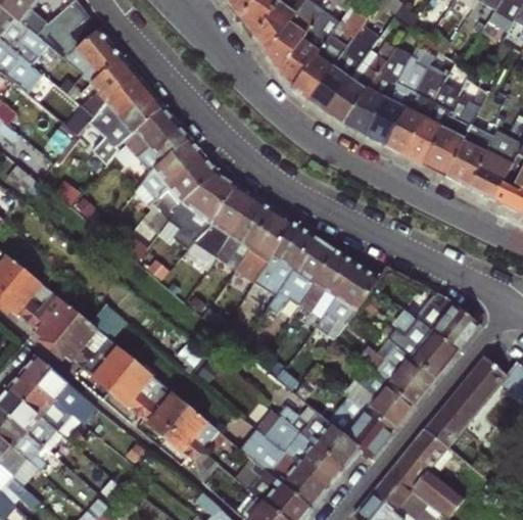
[(0,0),(0,2),(40,36),(64,55),(76,47),(81,43),(69,31),(90,14),(83,0),(70,0),(49,18),(31,3),(33,0),(0,0)]
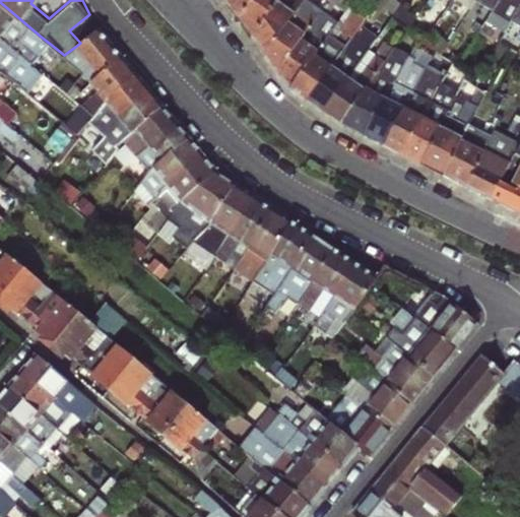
[(224,0),(239,17),(251,0),(224,0)]
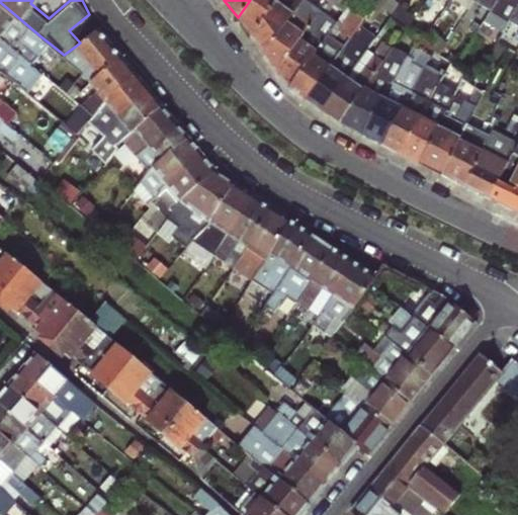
[(251,35),(276,1),(277,0),(250,0),(238,17),(251,35)]
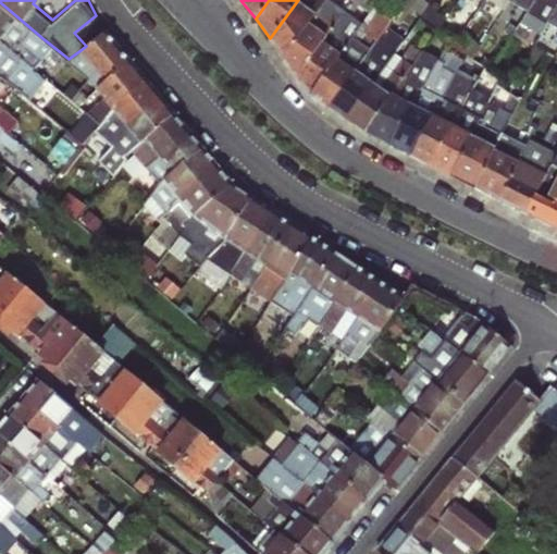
[(316,14),(325,0),(298,0),(297,1),(316,14)]
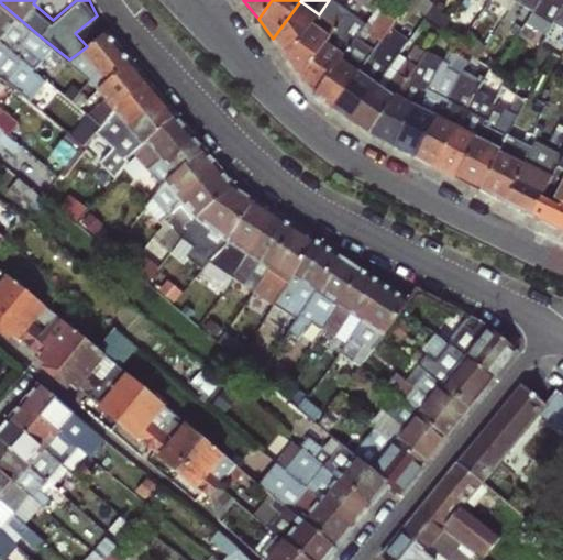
[(329,0),(319,14),(312,23),(330,36),(344,14),(342,12),(349,0),(329,0)]
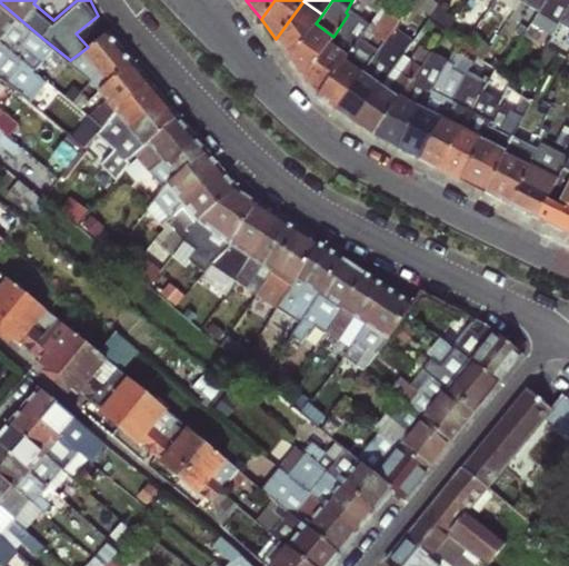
[(333,37),(330,41),(347,55),(370,22),(386,1),(387,0),(359,0),(348,15),(333,37)]
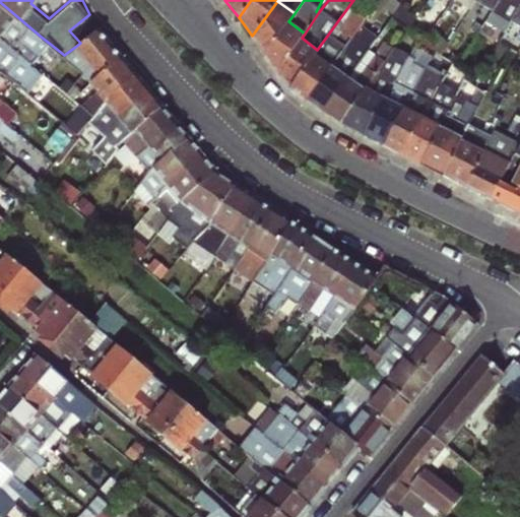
[(401,2),(398,0),(378,0),(378,1),(394,13),(401,2)]
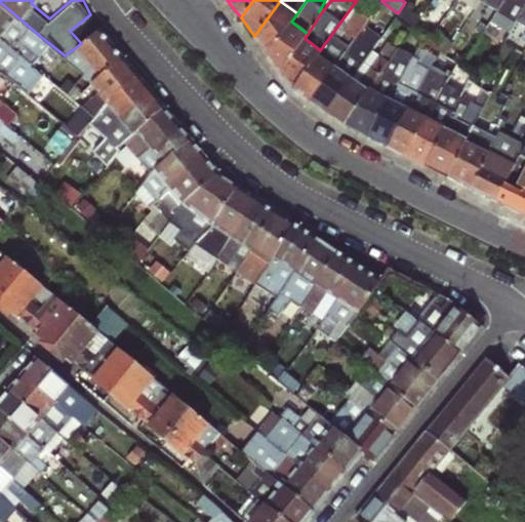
[(481,0),(497,10),(502,0),(481,0)]
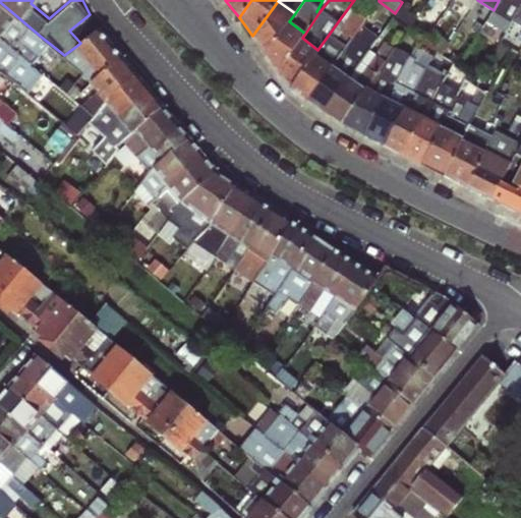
[(499,0),(494,10),(511,21),(513,19),(520,4),(520,0),(499,0)]
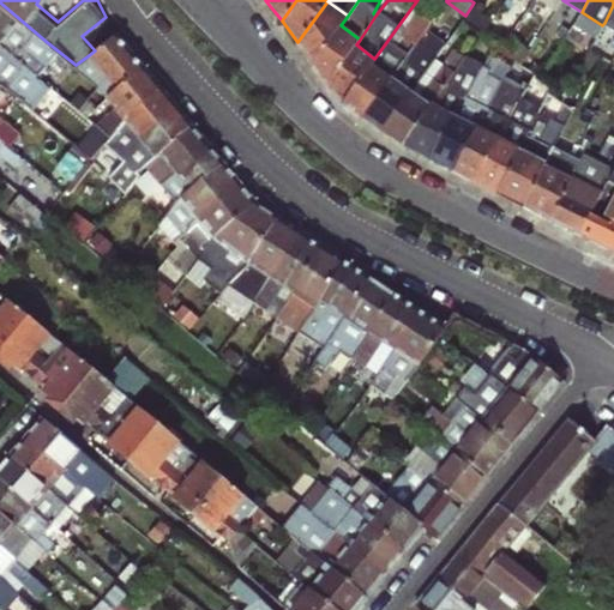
[(313,62),(341,25),(348,16),(327,1),(298,42),(313,62)]
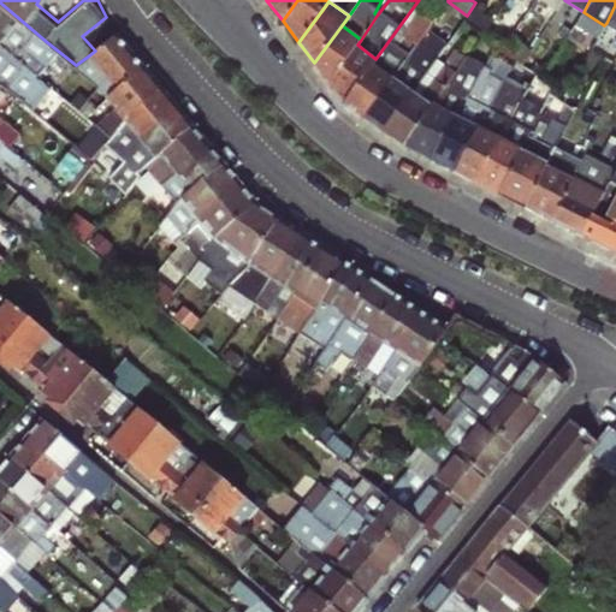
[(419,12),(432,22),(439,11),(428,3),(425,7),(418,1),(401,24),(407,28),(419,12)]
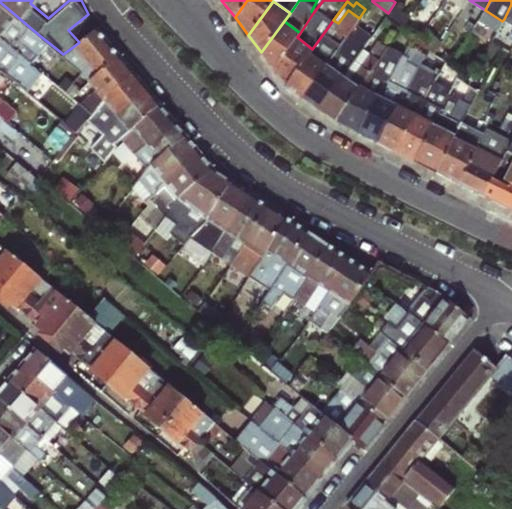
[(0,36),(34,64),(42,70),(45,66),(32,55),(36,51),(30,46),(39,35),(0,2),(0,36)]
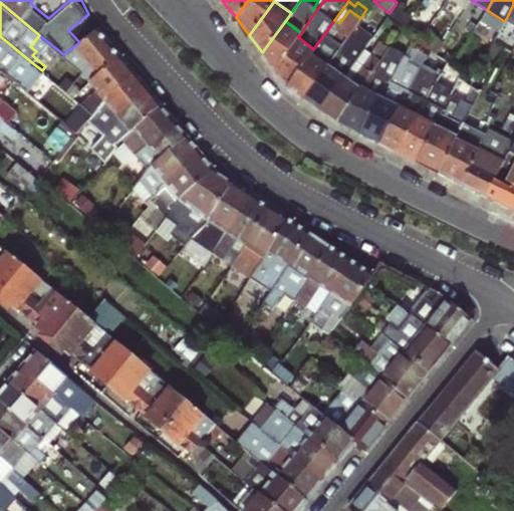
[(416,15),(397,2),(390,13),(409,27),(416,15)]
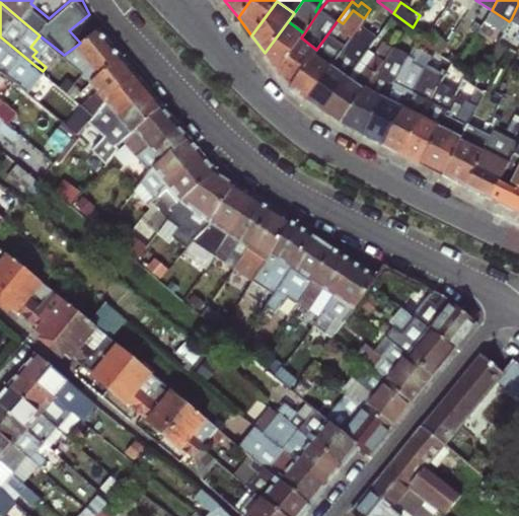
[(343,23),(338,20),(316,50),(314,53),(332,66),(353,34),(364,18),(353,10),(343,23)]
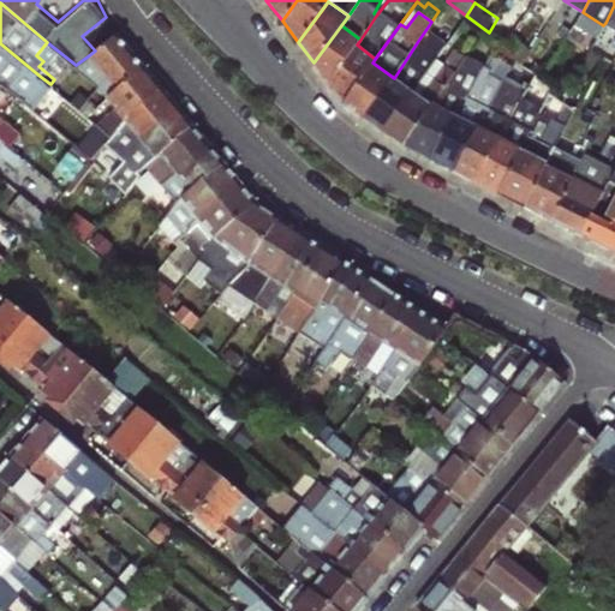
[(603,25),(583,12),(575,24),(597,37),(603,25)]
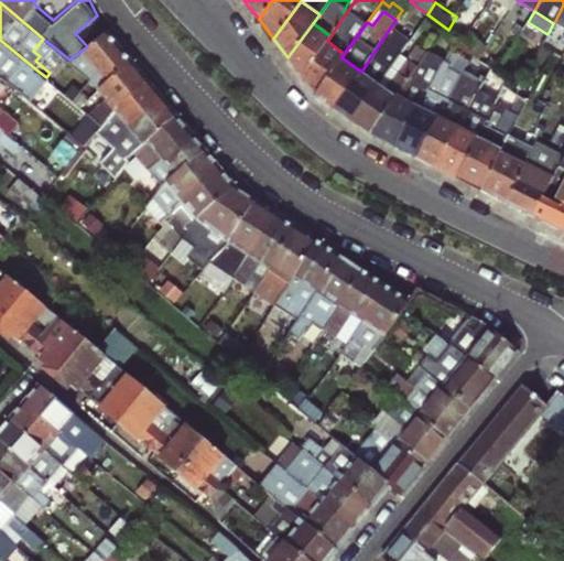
[(107,30),(97,15),(75,33),(87,46),(107,30)]
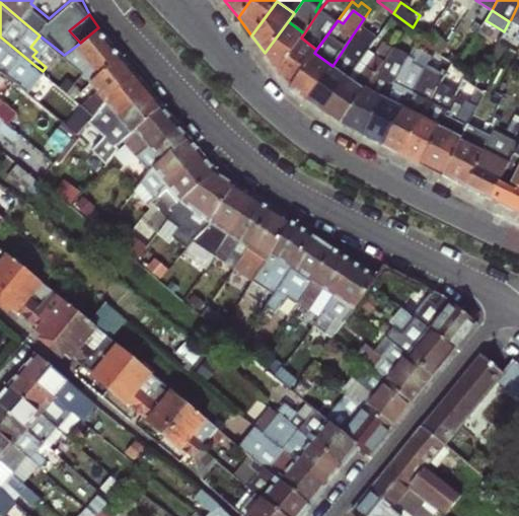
[(277,70),(301,38),(304,33),(288,21),(265,53),(277,70)]
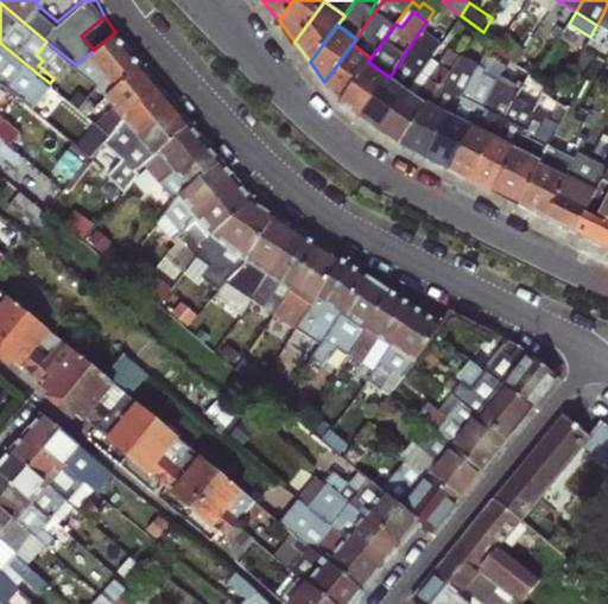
[(94,50),(88,55),(115,88),(144,65),(115,32),(94,50)]
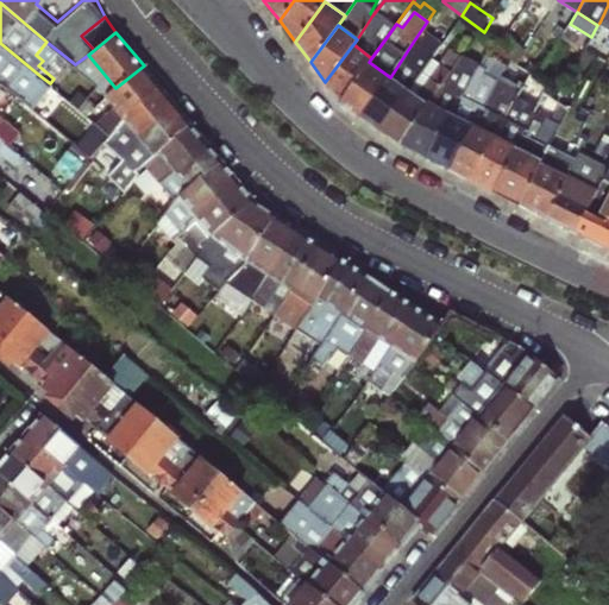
[(408,89),(433,55),(414,41),(390,77),(408,89)]
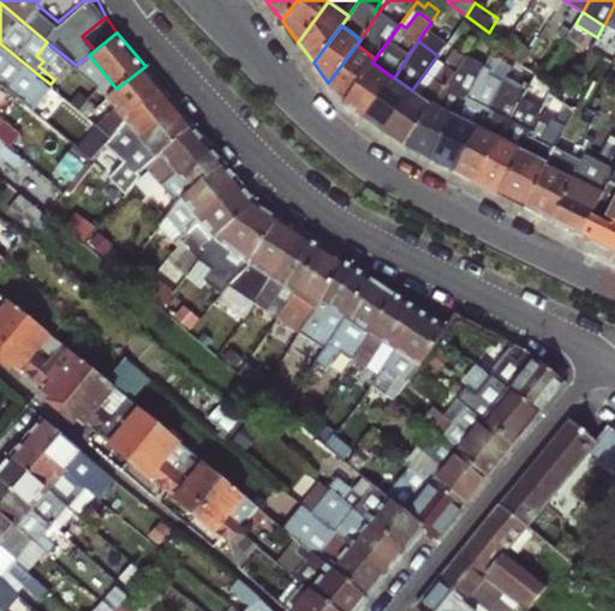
[(0,61),(33,88),(41,77),(0,43),(0,61)]
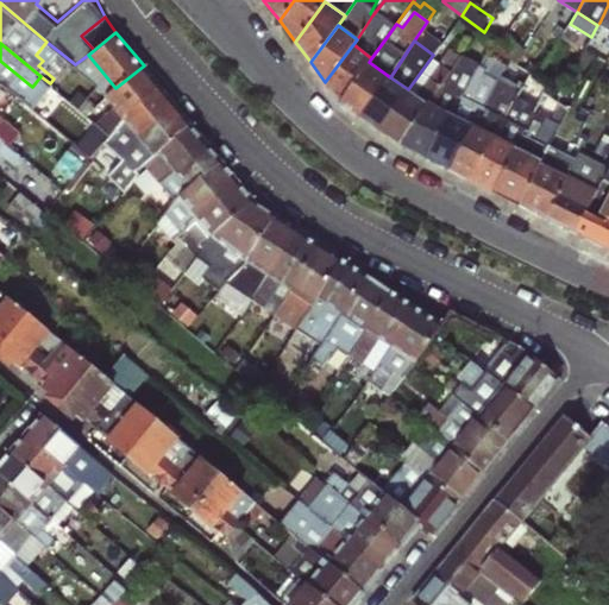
[(340,102),(369,62),(371,58),(353,44),(325,82),(340,102)]
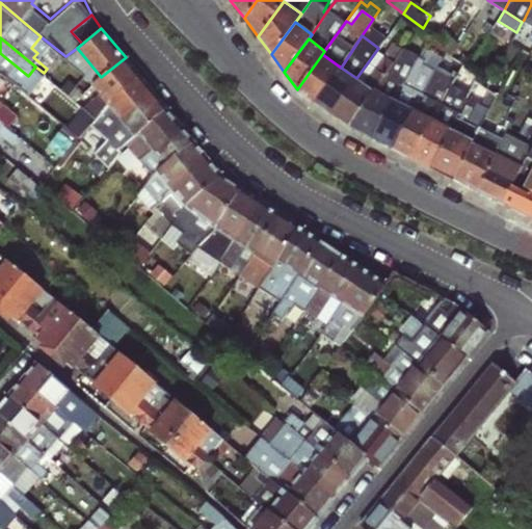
[(402,47),(393,42),(384,52),(378,48),(356,78),(373,89),(374,88),(402,47)]
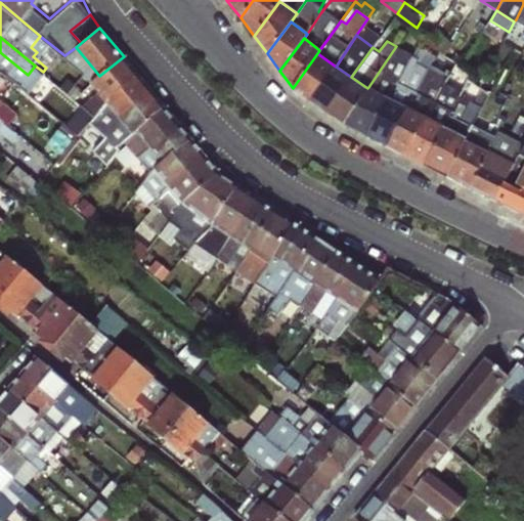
[(388,98),(411,54),(396,46),(368,87),(388,98)]
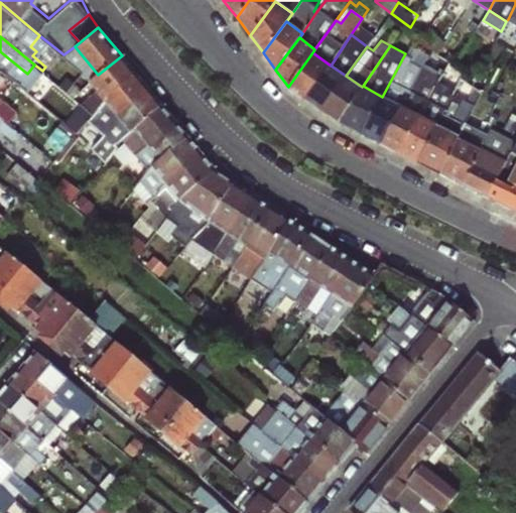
[(305,99),(331,66),(312,52),(288,87),(305,99)]
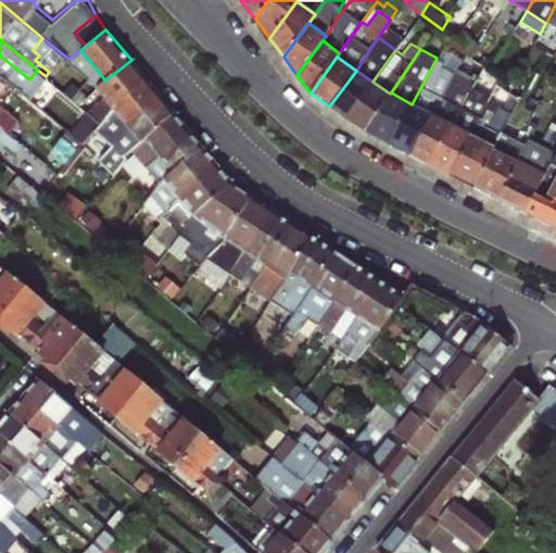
[(433,115),(456,67),(437,58),(412,104),(433,115)]
